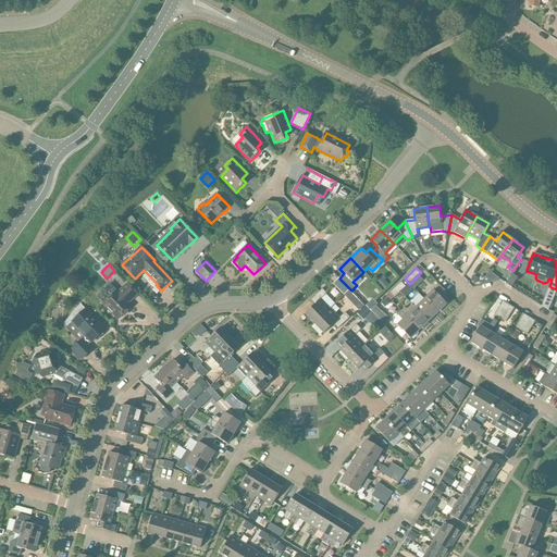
[(490,271),(481,283),(483,285),(498,281),(498,279),(490,271)]
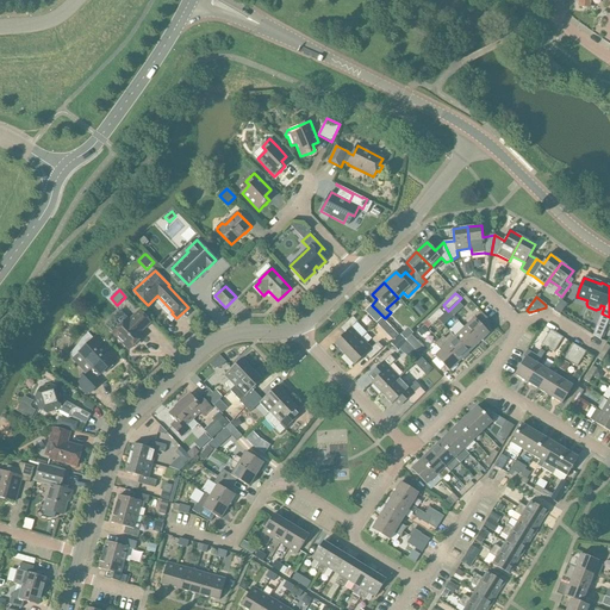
[(560,315),(567,304),(560,300),(554,310),(554,311),(560,315)]
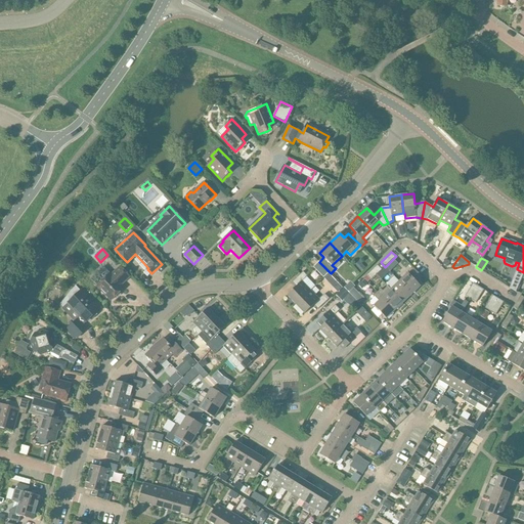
[(359,261),(354,266),(360,273),(365,268),(359,261)]
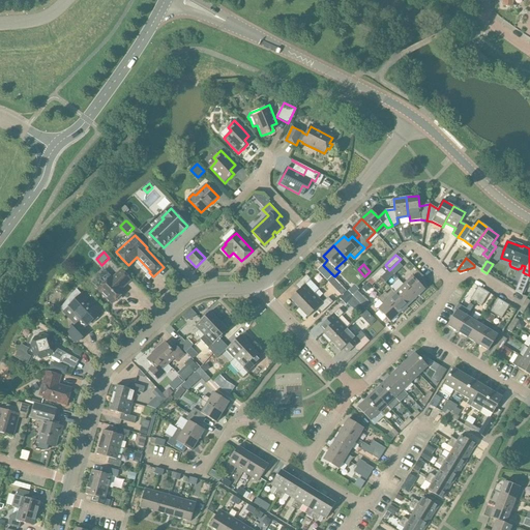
[(323,265),(317,270),(318,271),(322,275),(326,280),(327,281),(333,275),(330,272),(323,265)]
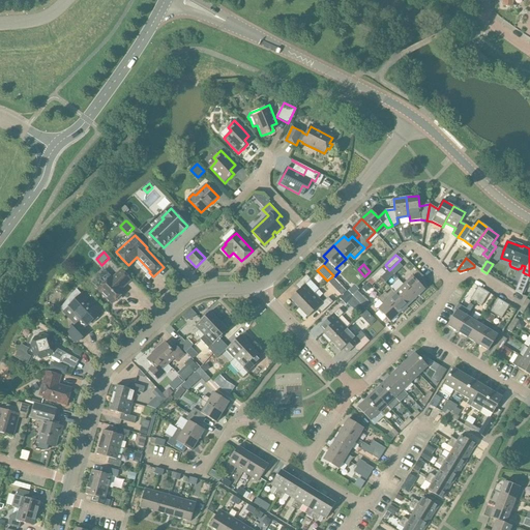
[(377,273),(381,278),(386,272),(382,268),(377,273)]
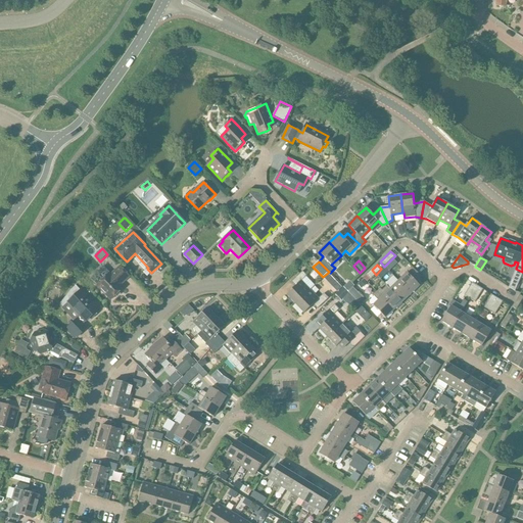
[(130,277),(122,268),(121,267),(110,275),(109,274),(97,286),(104,293),(110,300),(124,288),(120,284),(128,276),(130,277)]
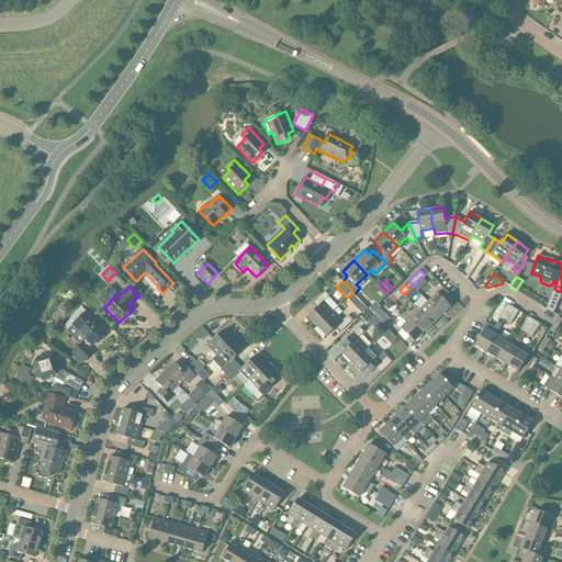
[(438,293),(428,302),(441,316),(451,307),(447,303),(452,298),(445,289),(439,294),(438,293)]
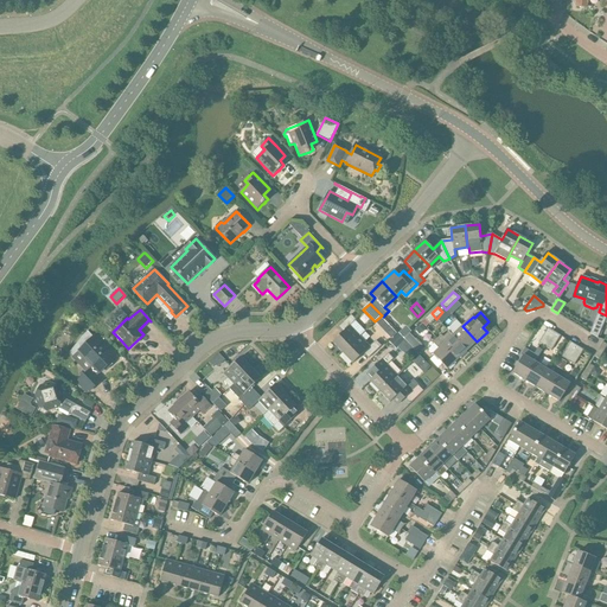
[(432,313),(425,319),(422,323),(427,327),(430,324),(430,325),(436,319),(432,313)]
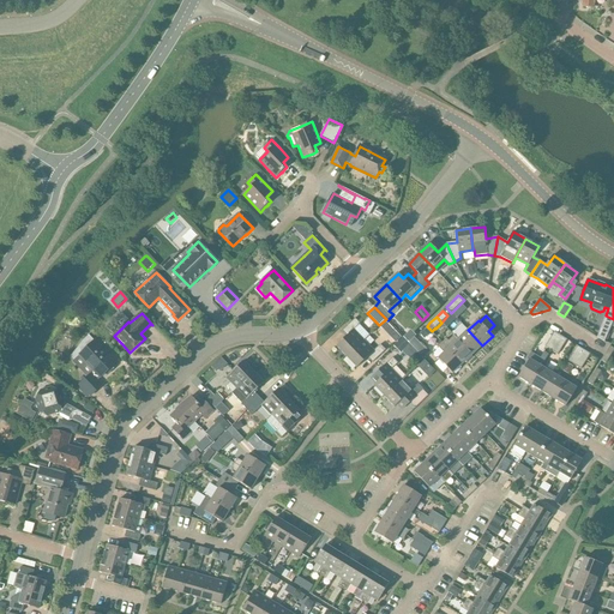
[(347,357),(363,341),(369,336),(360,325),(361,324),(355,318),(342,331),(347,336),(336,347),(347,357)]
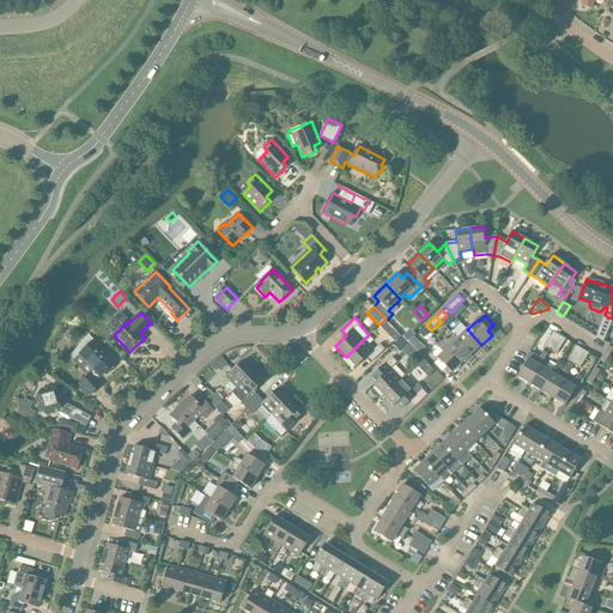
[(386,321),(380,326),(387,334),(395,343),(401,337),(393,328),(386,321)]
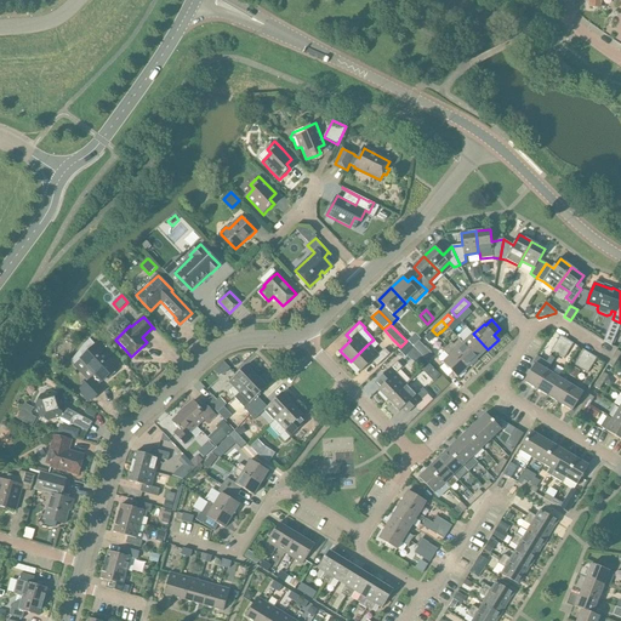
[(425,337),(429,343),(436,337),(432,332),(425,337)]
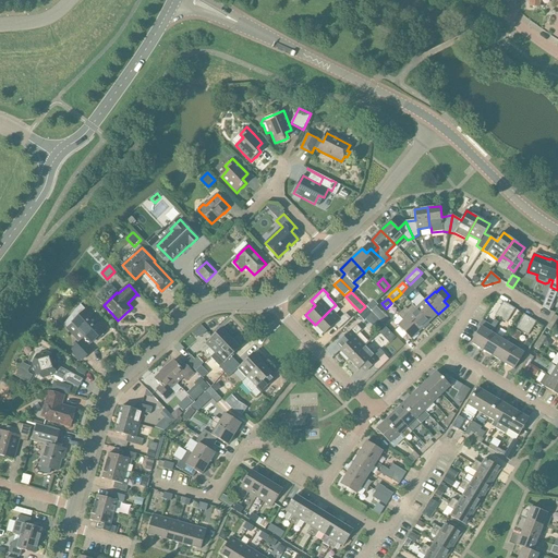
[(438,314),(425,300),(416,308),(429,323),(438,314)]
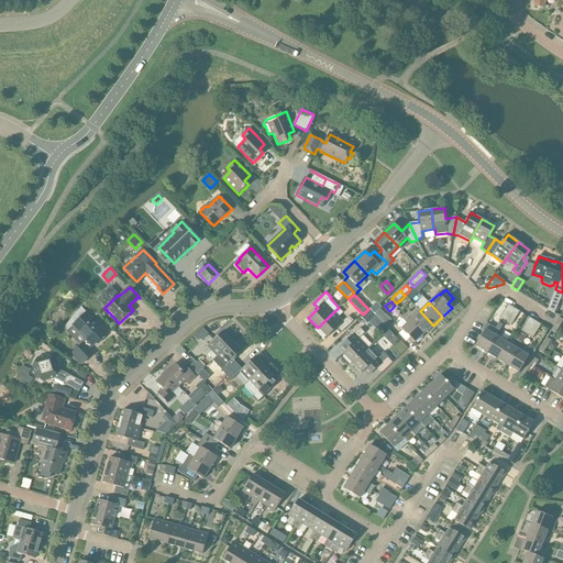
[(550,302),(548,309),(554,313),(558,306),(550,302)]
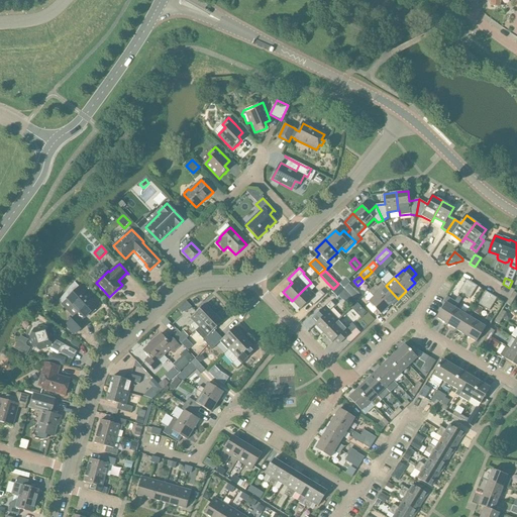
[(467,279),(459,292),(464,295),(467,292),(473,283),(467,279)]
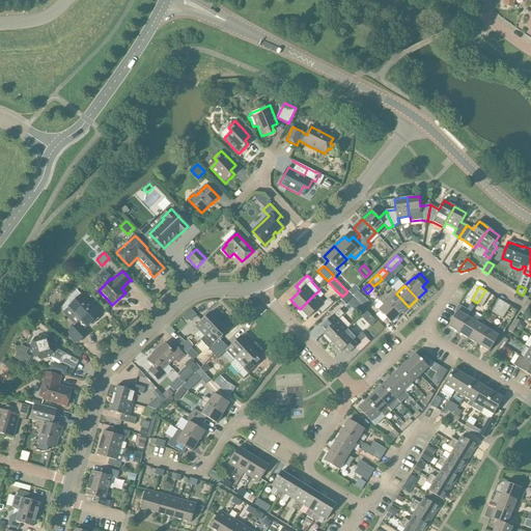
[(61,309),(76,327),(68,333),(71,335),(68,336),(75,343),(77,341),(78,342),(88,334),(84,329),(101,314),(93,307),(82,295),(81,296),(77,290),(68,299),(61,309)]
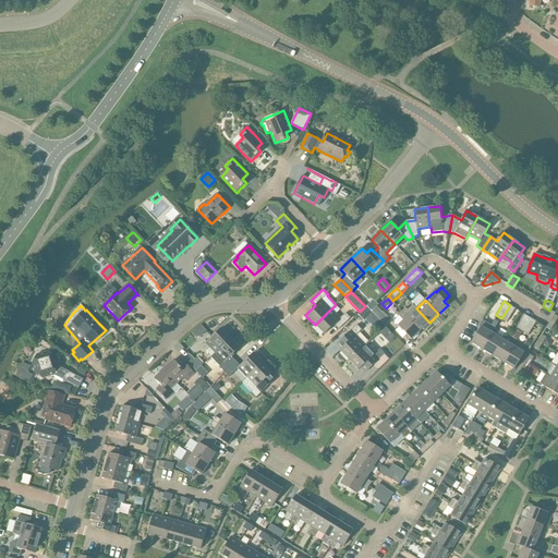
[(504,315),(501,318),(507,322),(516,308),(510,305),(504,315)]
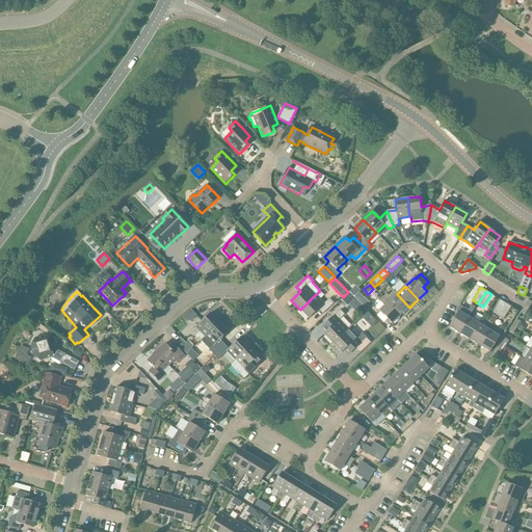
[(349,292),(341,300),(347,307),(349,304),(355,298),(349,292)]
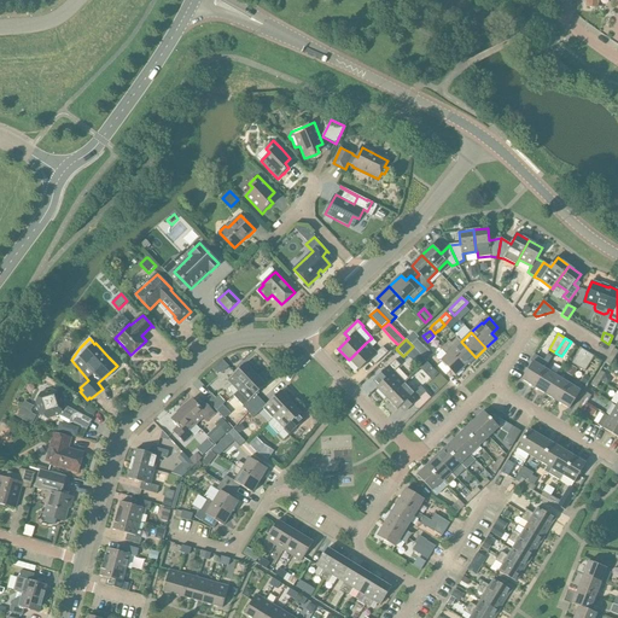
[(418,339),(412,345),(413,347),(424,357),(430,353),(418,339)]
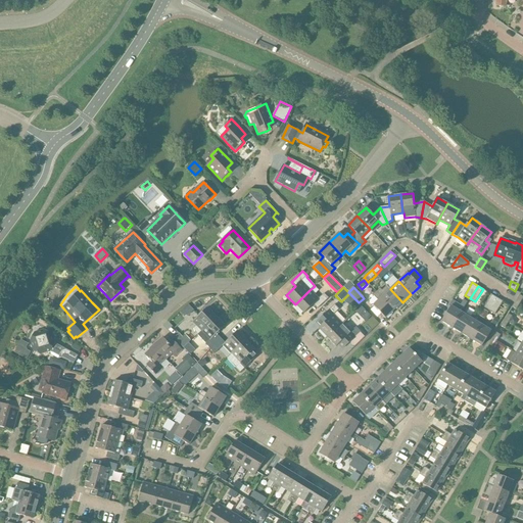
[(390,289),(385,294),(380,289),(377,292),(394,311),(402,302),(390,289)]
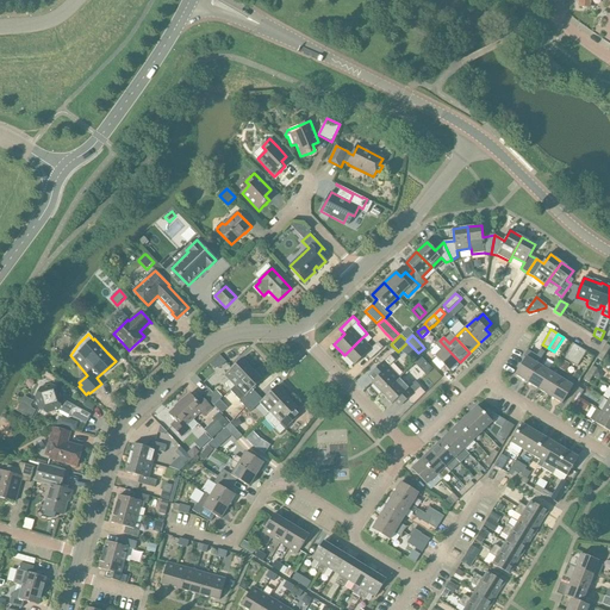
[(372,349),(361,338),(344,355),(355,366),(366,355),(371,361),(384,348),(378,342),(372,349)]
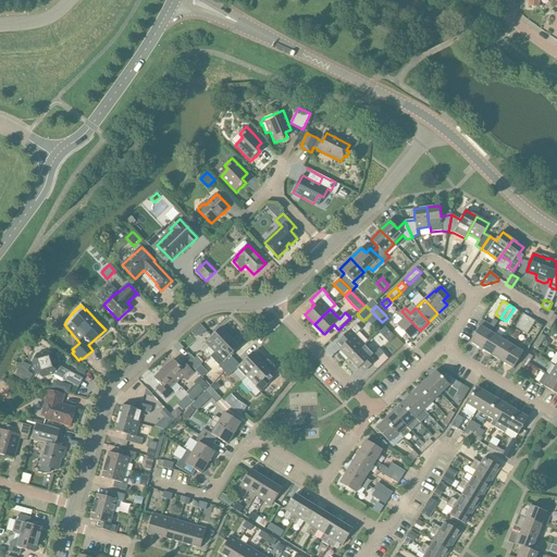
[(397,314),(403,320),(397,325),(410,339),(420,331),(401,311),(397,314)]
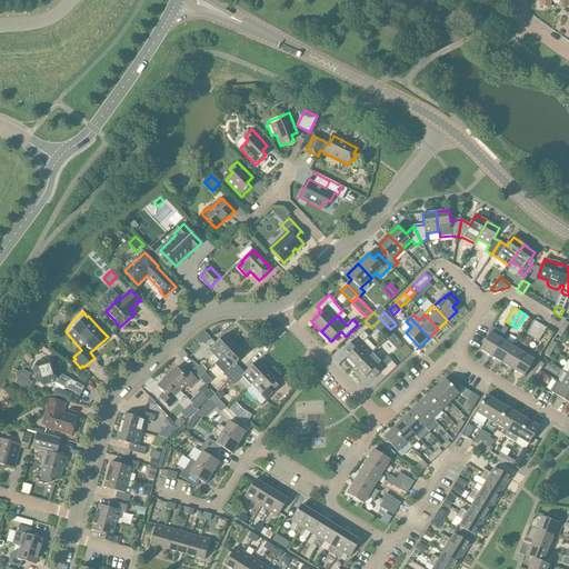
[(380,319),(373,326),(379,332),(386,339),(393,332),(390,329),(380,319)]
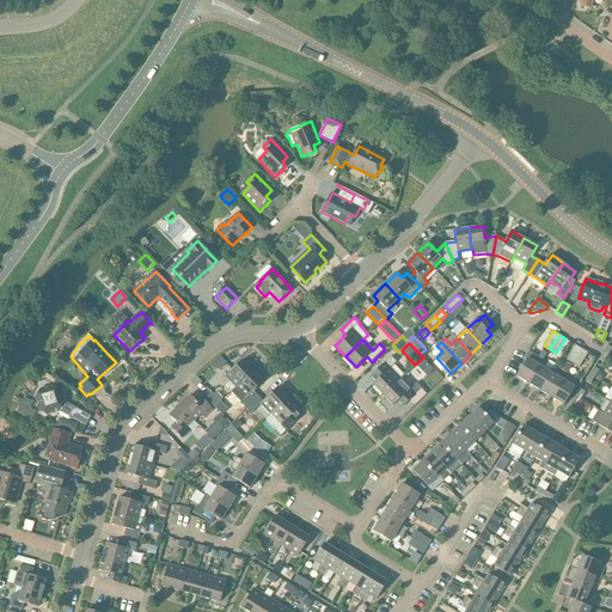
[(567,360),(573,363),(582,349),(576,344),(567,360)]
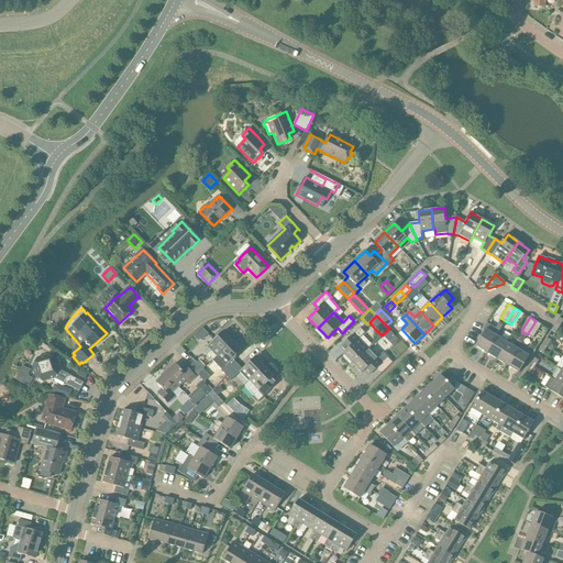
[(536,321),(527,334),(533,338),(541,324),(536,321)]
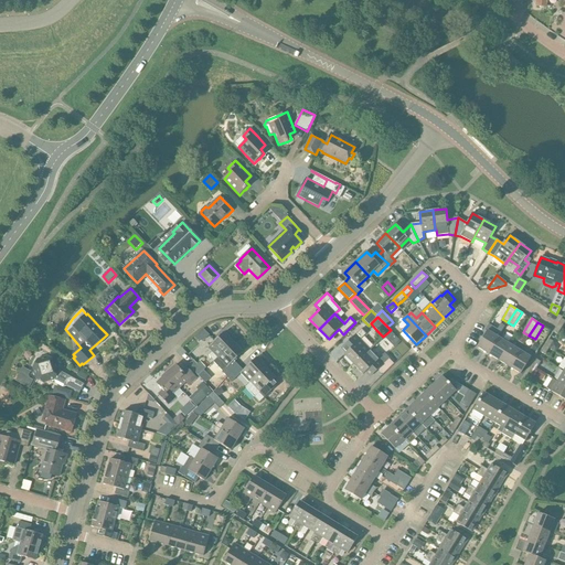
[(487,331),(477,348),(488,354),(498,338),(499,338),(505,327),(501,324),(499,327),(498,330),(489,324),(486,330),(487,331)]
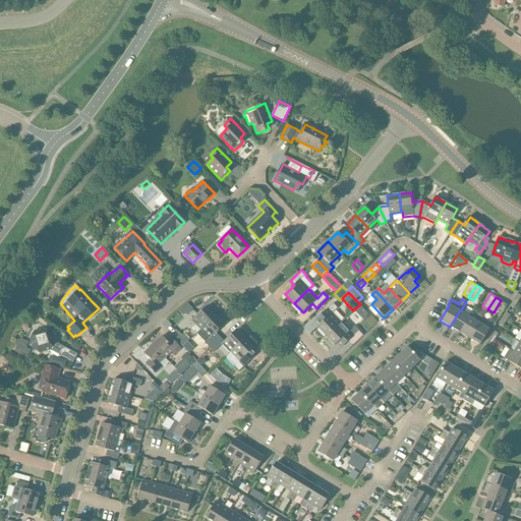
[(187,303),(179,311),(182,314),(188,314),(193,309),(187,303)]
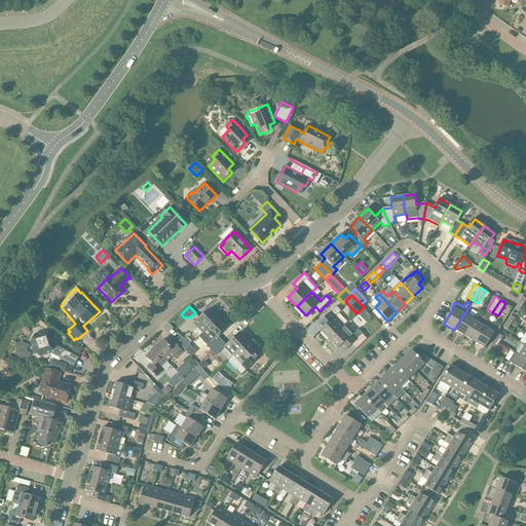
[(321,331),(330,340),(344,326),(336,316),(341,311),(337,306),(333,310),(326,317),(330,322),(321,331)]
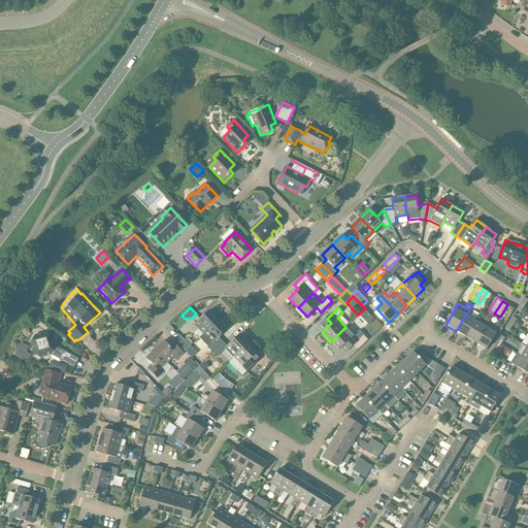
[(364,309),(359,315),(375,333),(382,327),(364,309)]
